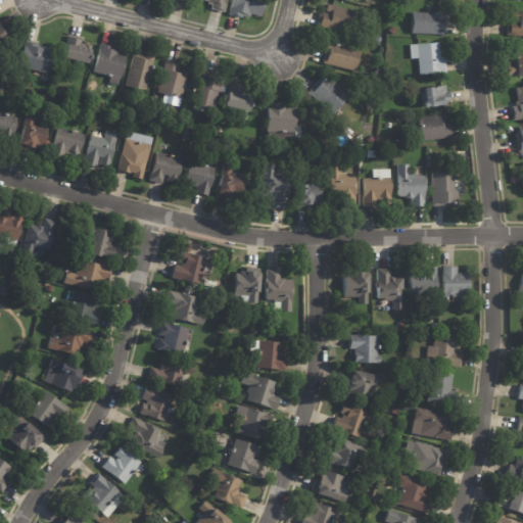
[(222,10),(210,7),(211,3),(206,2),(207,0),(225,0),(223,10),(222,10)]
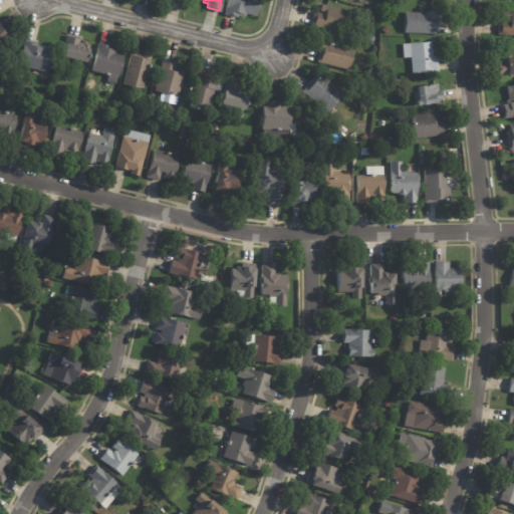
[(247,13),(246,13),(245,15),(238,13),(238,16),(225,13),(228,0),(259,0),(255,15),(247,13)]
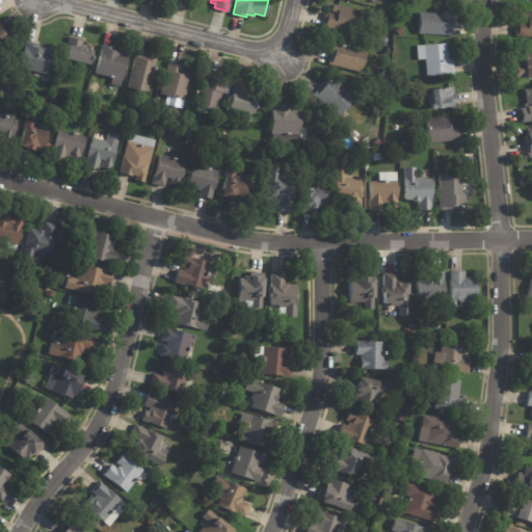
[(341,31),(323,26),(326,10),(336,14),(336,11),(331,10),(334,3),(345,6),(345,5),(351,6),(351,7),(361,9),(354,34),(341,31)]
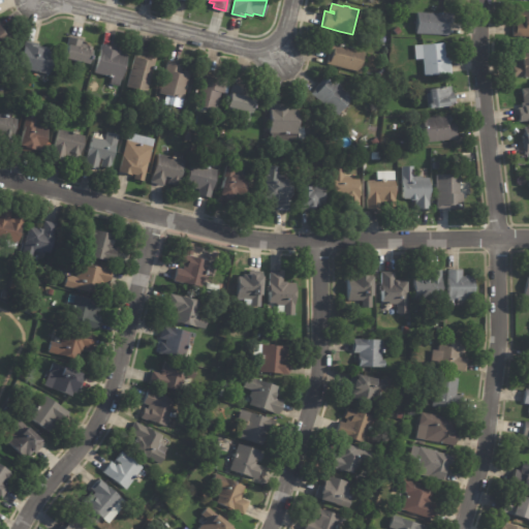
[(449,23),(449,33),(415,32),(416,10),(452,12),(452,23),(449,23)]
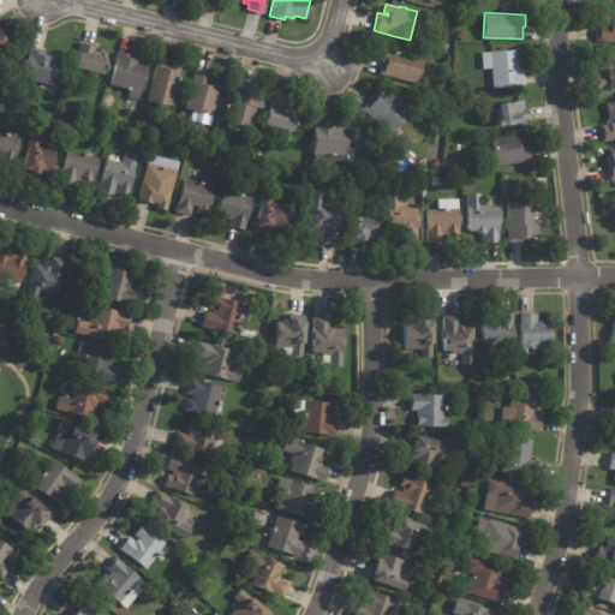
[(614,41),(596,41),(596,23),(607,23),(607,21),(603,21),(603,12),(614,12),(614,41)]
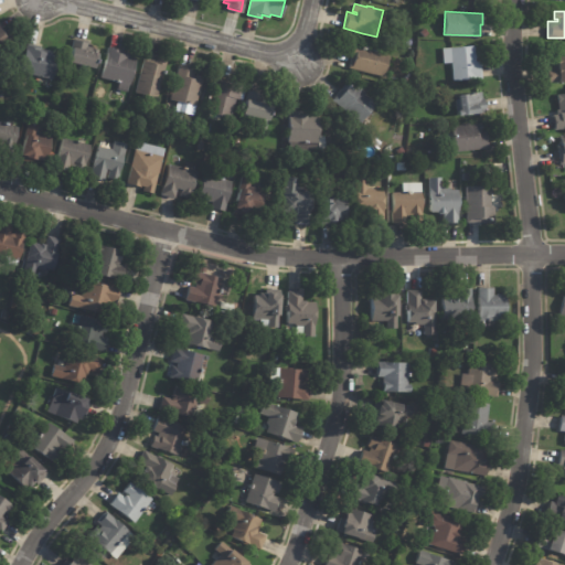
[(0,27),(11,42),(4,46),(2,49),(0,50),(0,27)]
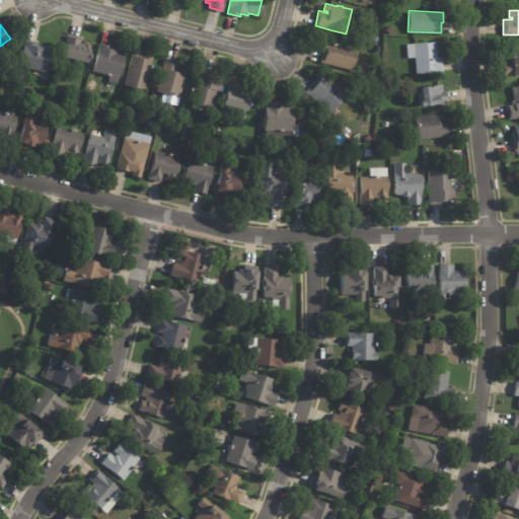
[(390,33),(386,28),(391,25),(394,30),(390,33)]
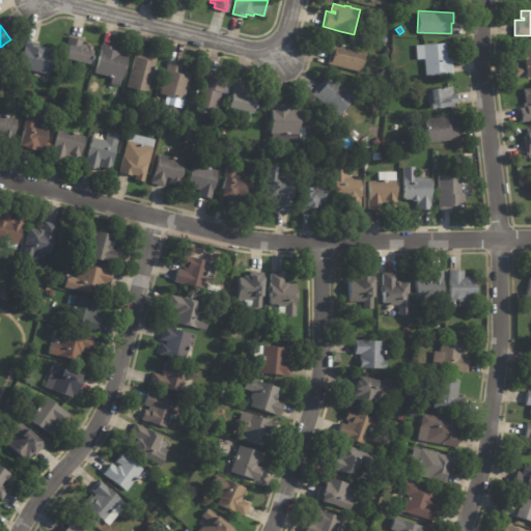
[(81,39),(86,40),(84,47),(91,49),(88,63),(64,57),(67,44),(71,45),(73,37),(81,39)]
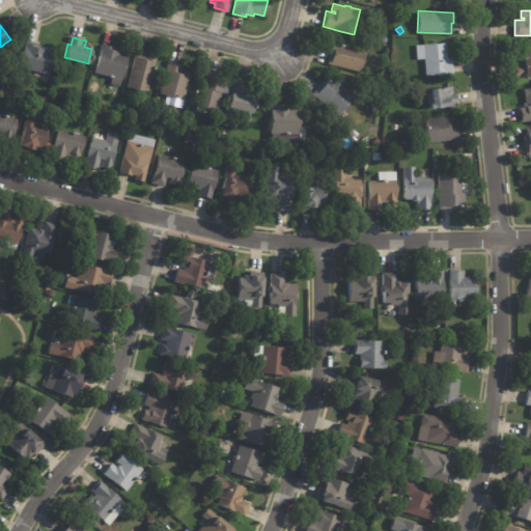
[(356,48),(365,51),(360,72),(328,63),(331,53),(329,53),(332,43),(338,44),(338,43),(343,45),(344,37),(358,40),(356,48)]
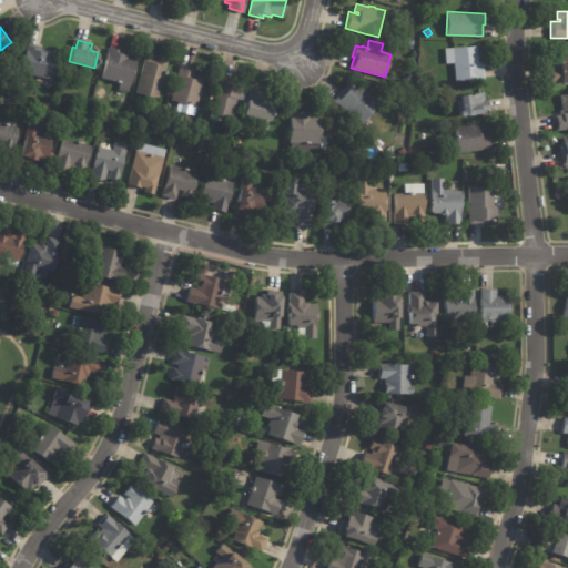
[(30,43),(30,44),(34,46),(34,48),(43,50),(43,49),(59,52),(53,79),(20,71),(27,42),(30,43)]
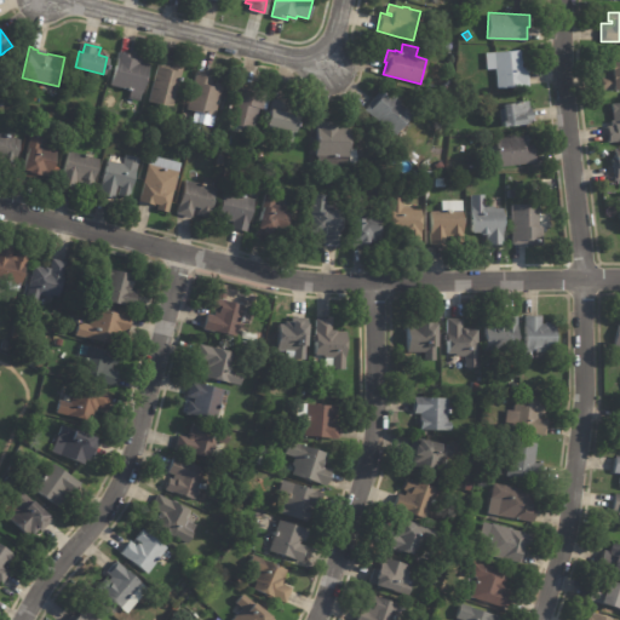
[(527,70),(528,85),(497,87),(495,68),(487,69),(486,53),(520,50),(521,64),(520,64),(521,69),(527,69),(527,70)]
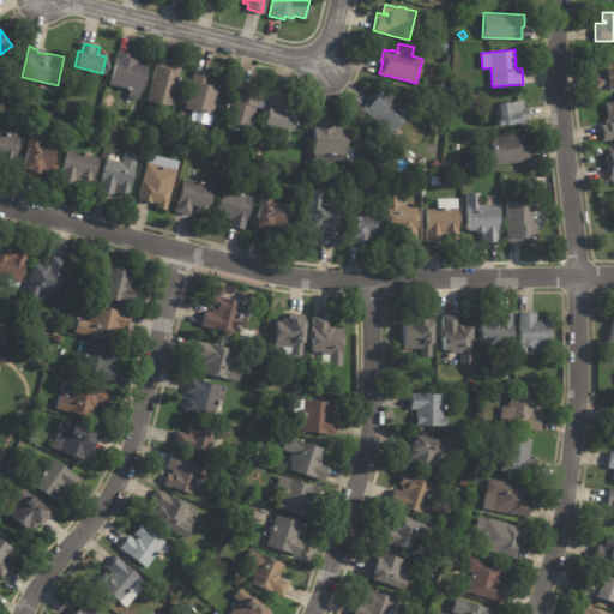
[(120,50),(133,54),(133,55),(140,58),(140,60),(149,62),(138,100),(127,97),(130,89),(109,83),(118,50),(120,50)]
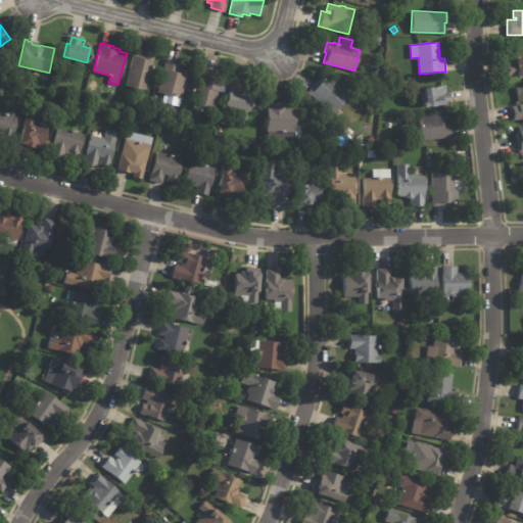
[(522,49),(522,74),(517,75),(517,77),(508,77),(507,63),(512,63),(512,52),(514,52),(514,50),(518,50),(518,48),(522,48),(522,49)]
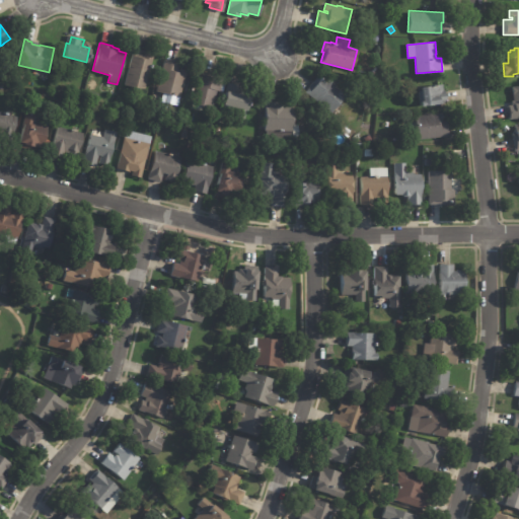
[(134,53),(141,54),(141,52),(152,55),(150,64),(151,64),(150,67),(149,67),(144,89),(124,84),(131,52),(134,53)]
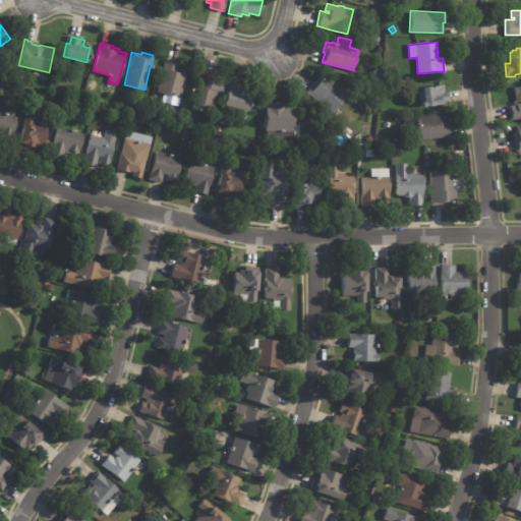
[(167,59),(179,62),(177,71),(179,71),(180,68),(186,69),(183,80),(185,83),(184,87),(182,87),(180,96),(157,91),(165,59),(167,59)]
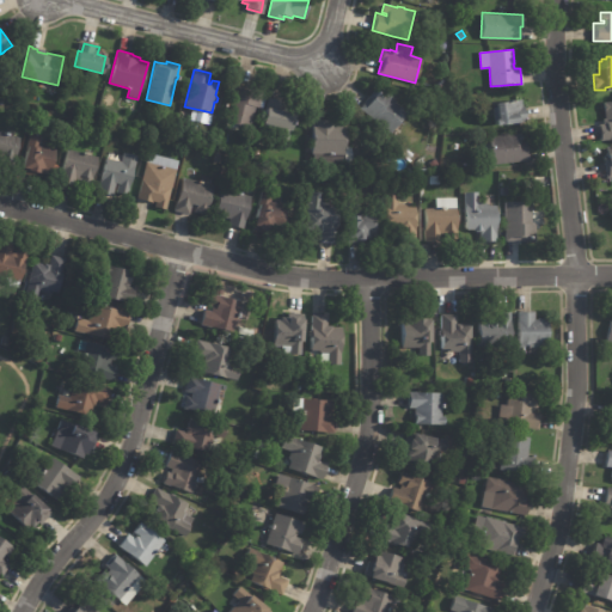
[(237,83),(243,84),(242,87),(252,90),(252,86),(261,89),(257,106),(254,105),(249,127),(224,121),(232,81),(237,83)]
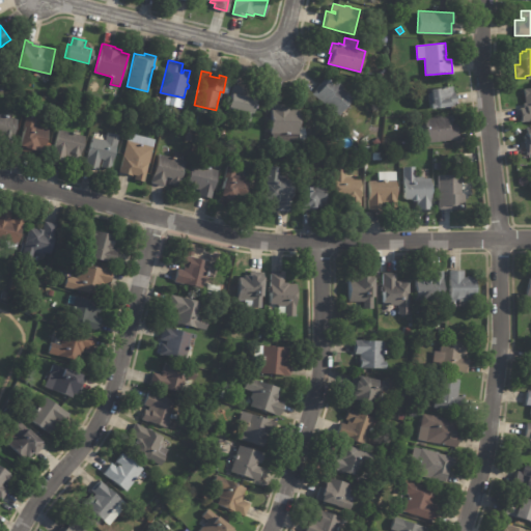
[(352,96),(338,115),(311,94),(327,74),(338,83),(336,85),(352,96)]
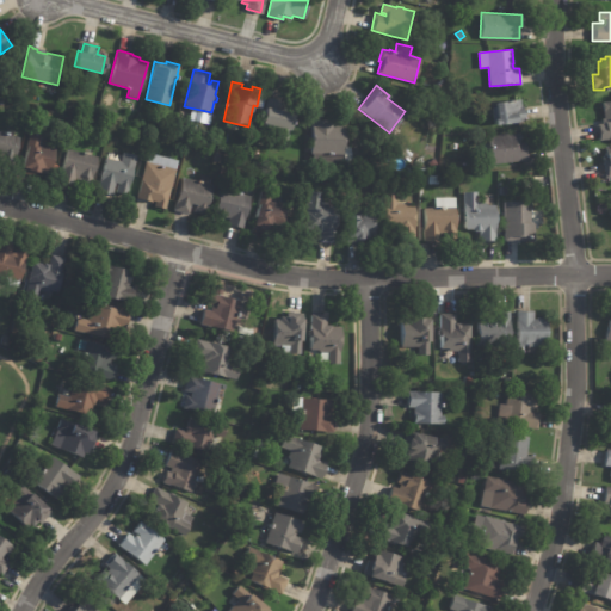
[(271,97),(282,99),(281,109),(284,110),(285,106),(294,109),(292,115),(289,113),(288,121),(285,128),(290,129),(288,139),(265,134),(267,123),(258,121),(263,105),(266,106),(267,97),(271,97)]
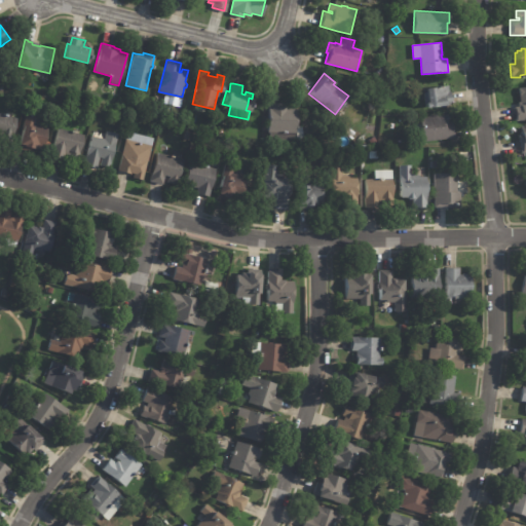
[(448,92),(449,104),(423,107),(422,102),(424,102),(422,88),(447,85),(448,92)]
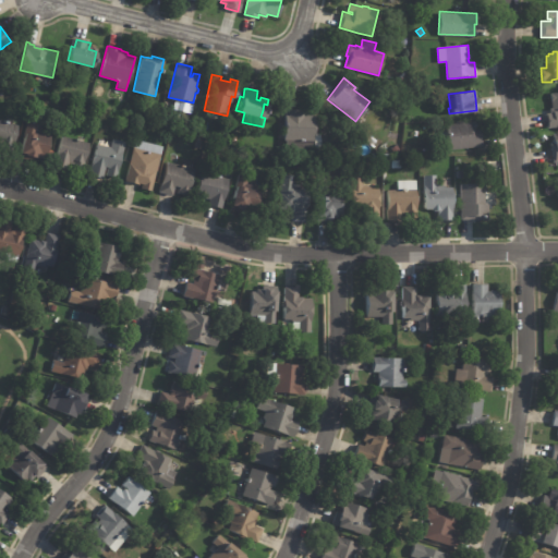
[(547,126),(545,113),(549,113),(548,108),(552,108),(549,93),(557,92),(557,125),(547,128),(547,126)]
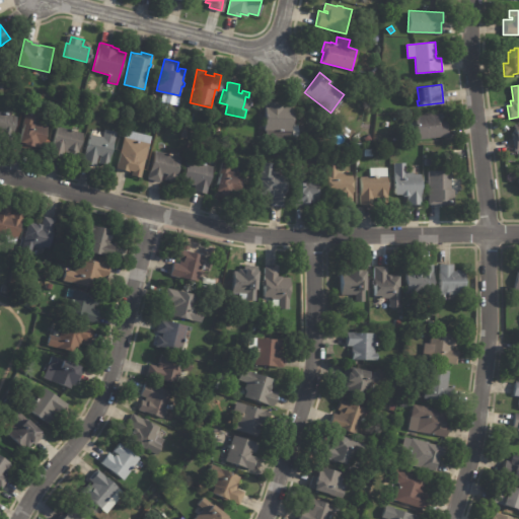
[(91,91),(96,93),(94,102),(82,99),(85,90),(91,91)]
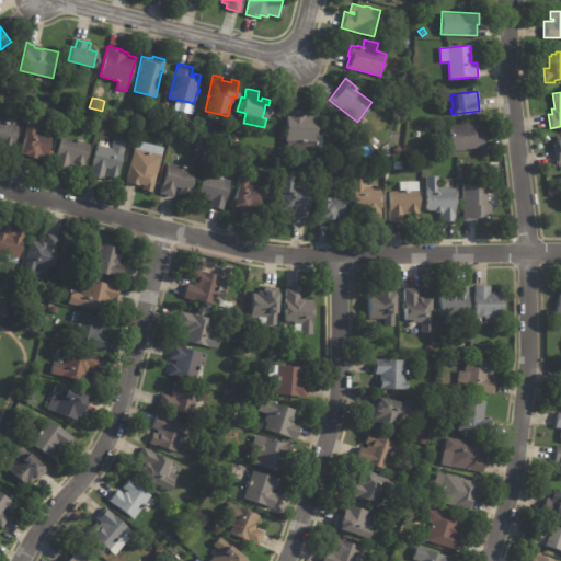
[(300,111),(305,111),(305,110),(308,110),(308,113),(316,113),(316,133),(322,133),(322,149),(288,149),(288,139),(286,139),(287,107),(298,109),(298,111),(300,111)]
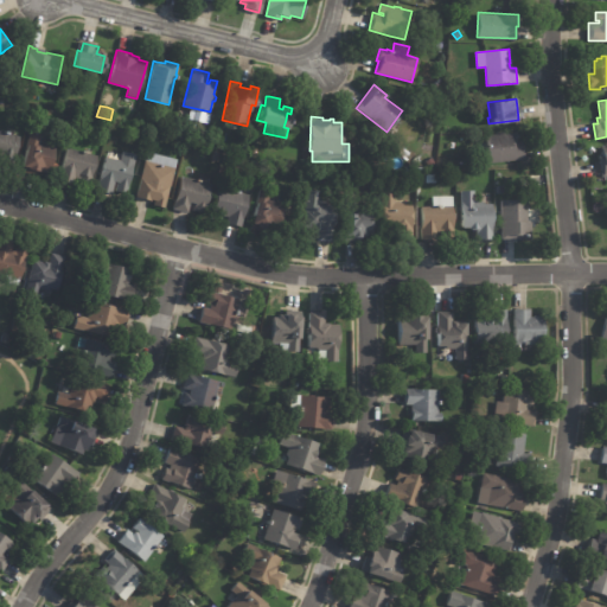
[(0,129),(8,133),(19,136),(14,158),(0,153),(0,129)]
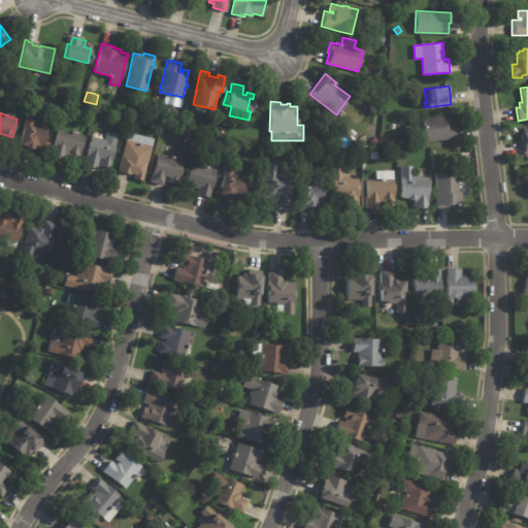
[(31,152),(19,149),(20,144),(17,143),(22,124),(25,124),(28,113),(36,117),(35,124),(43,125),(48,126),(43,147),(39,146),(38,149),(32,147),(31,152)]
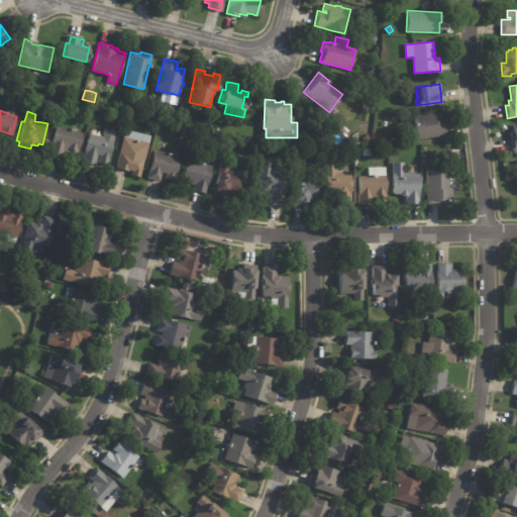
[(445,123),(446,134),(412,138),(410,114),(422,113),(422,112),(439,111),(440,119),(439,119),(439,120),(445,119),(445,123)]
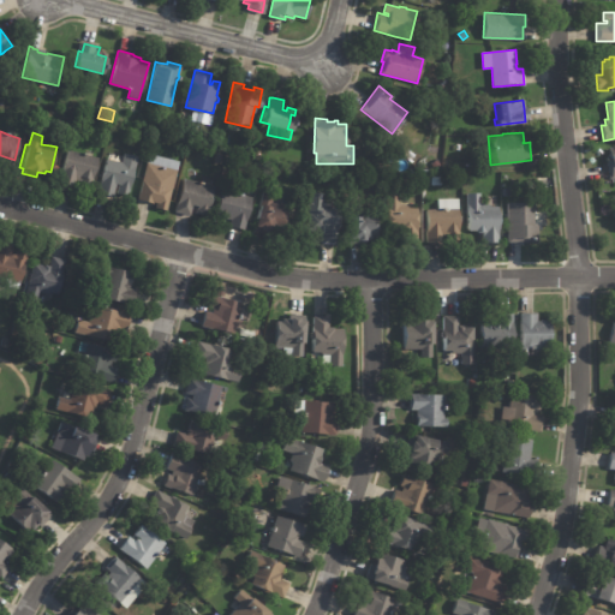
[(156,144),(148,142),(150,133),(159,136),(156,144)]
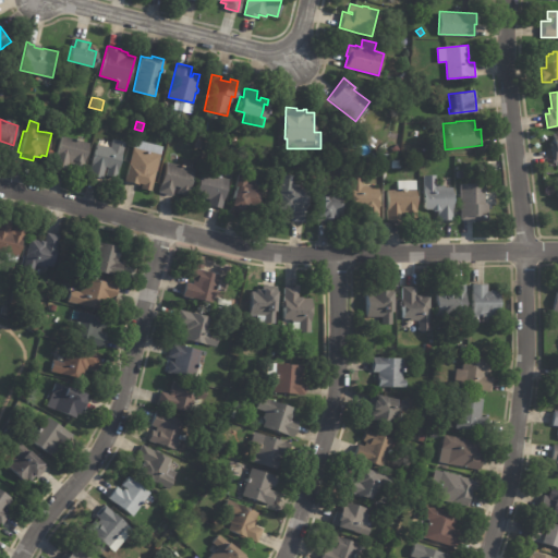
[(67,169),(56,166),(62,136),(74,138),(74,137),(81,140),(80,141),(89,143),(83,170),(74,168),(74,166),(72,165),(72,162),(70,162),(68,169),(67,169)]
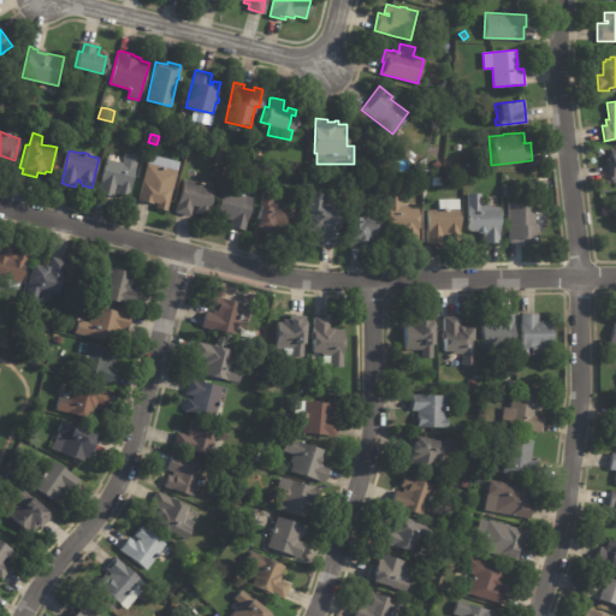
[(214,161),(217,150),(224,153),(220,164),(214,161)]
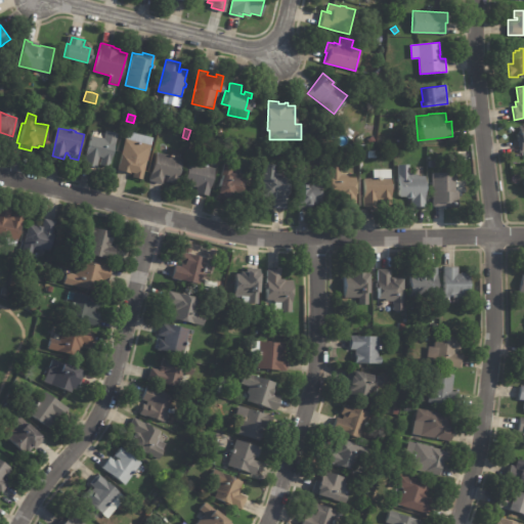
[(95,167),(83,164),(90,134),(103,137),(104,129),(117,132),(108,166),(99,164),(100,157),(99,157),(96,167),(95,167)]
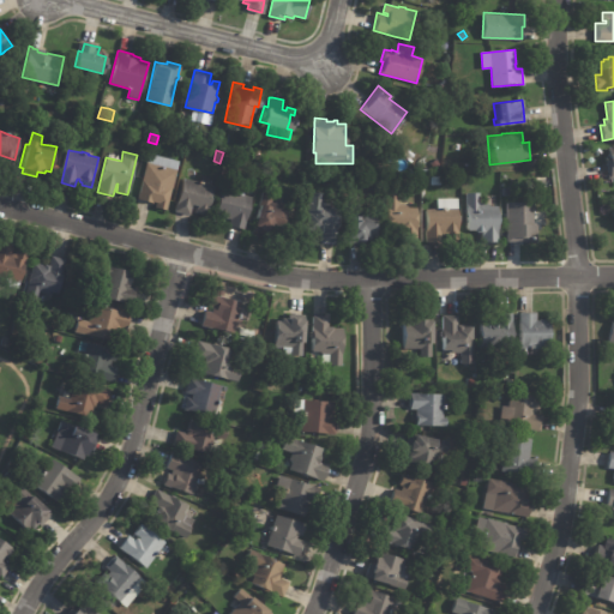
[(152,202),(138,199),(143,181),(142,180),(148,154),(178,160),(172,187),(170,187),(166,209),(155,206),(156,202),(152,202)]
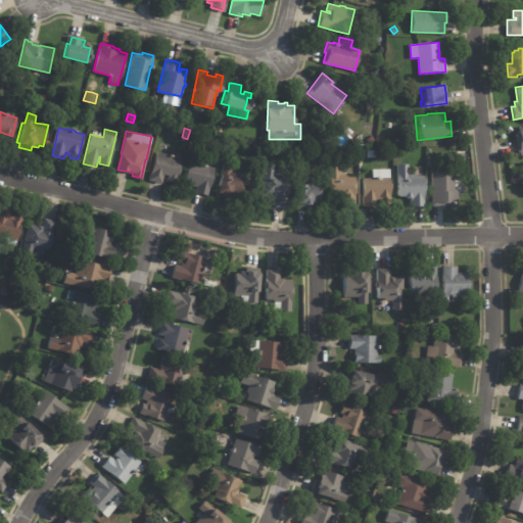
[(370,144),(367,139),(372,136),(375,141),(370,144)]
